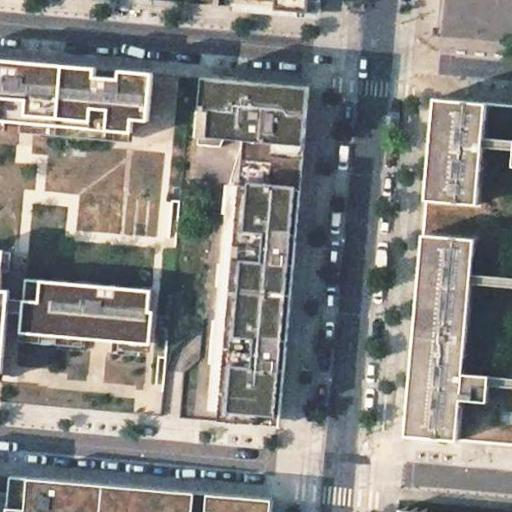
[(234,0),(233,7),(319,14),(320,5),(320,0),(234,0)]
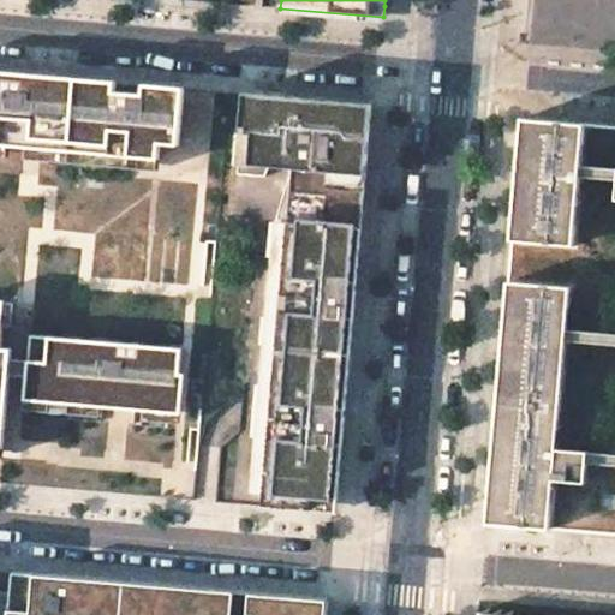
[(162,141),(167,85),(0,71),(0,133),(13,136),(12,147),(27,148),(28,137),(161,148),(162,141)]
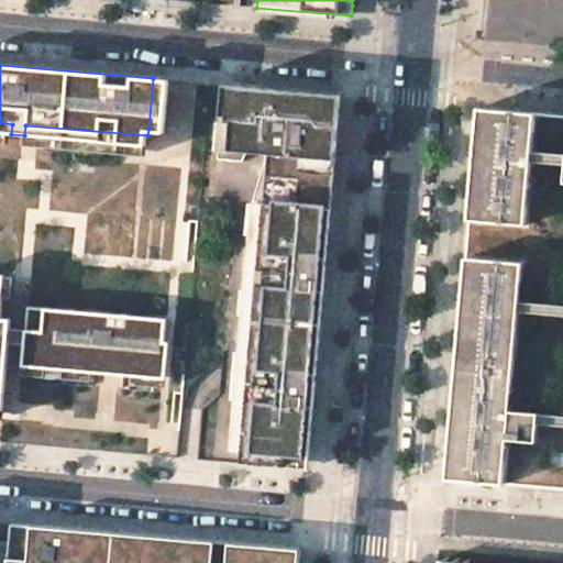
[(153,78),(148,129),(166,131),(170,80),(153,78)]
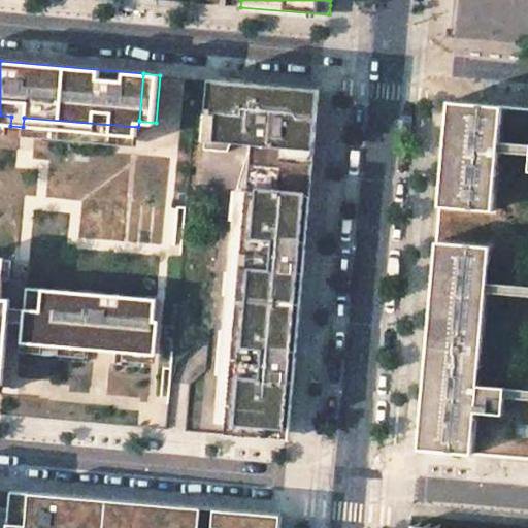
[(233,81),(210,79),(205,139),(252,143),(226,434),(289,439),(297,354),(308,221),(321,90),(233,81)]
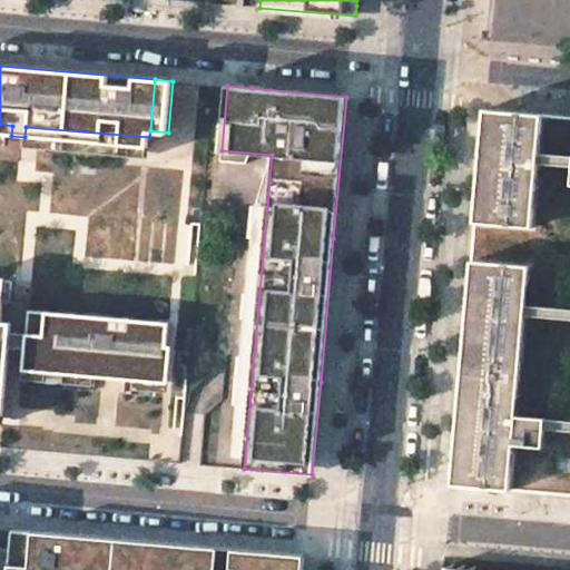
[(569,116),(484,108),(451,488),(569,498),(569,116)]
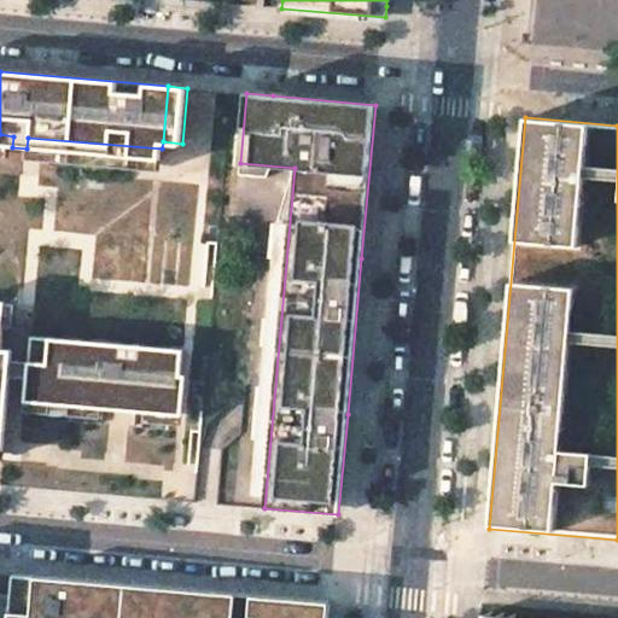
[(0,134),(0,146),(12,147),(13,136),(0,134)]
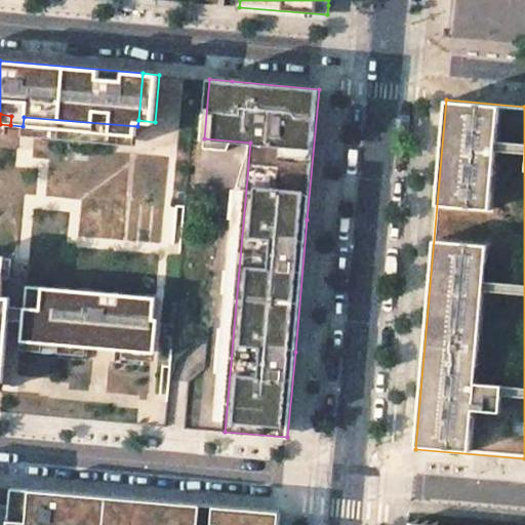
[(136,136),(137,126),(24,117),(23,126),(136,136)]
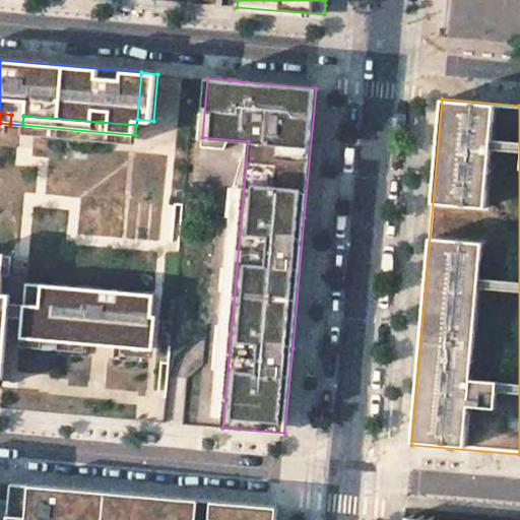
[(0,268),(3,268),(2,274),(12,275),(14,256),(0,254),(0,268)]
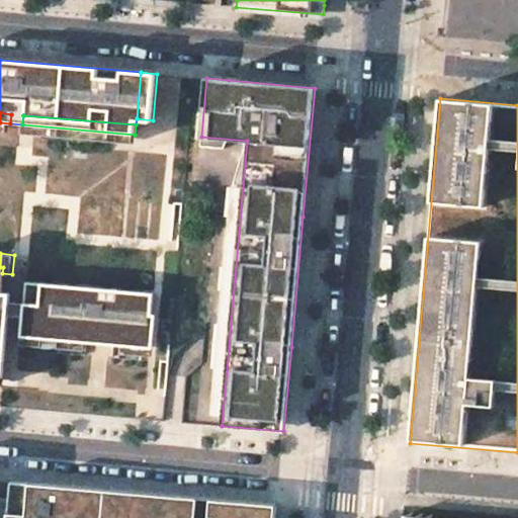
[(0,376),(3,377),(8,313),(10,300),(10,293),(1,292),(2,273),(3,267),(0,267),(0,376)]
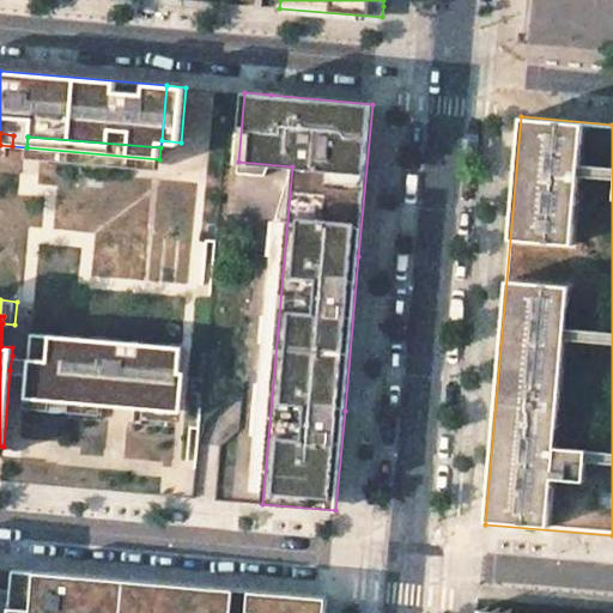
[(181,369),(182,347),(34,334),(31,357),(30,372),(28,405),(53,407),(70,408),(103,412),(145,416),(178,418),(183,369),(181,369)]
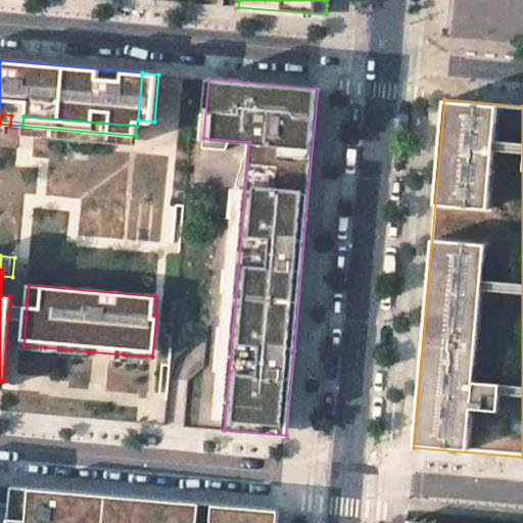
[(10,303),(8,316),(26,318),(27,304),(10,303)]
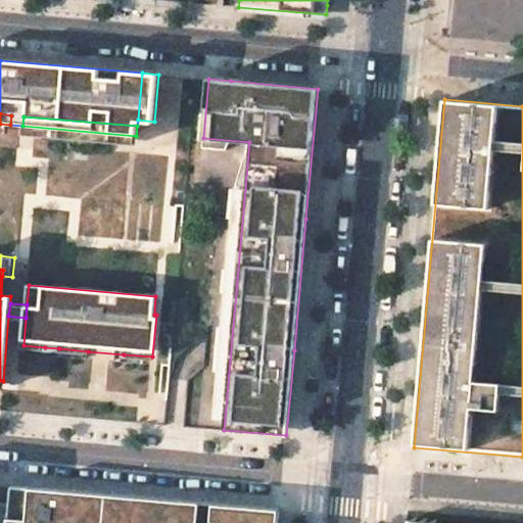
[(44,355),(45,347),(24,345),(22,353),(44,355)]
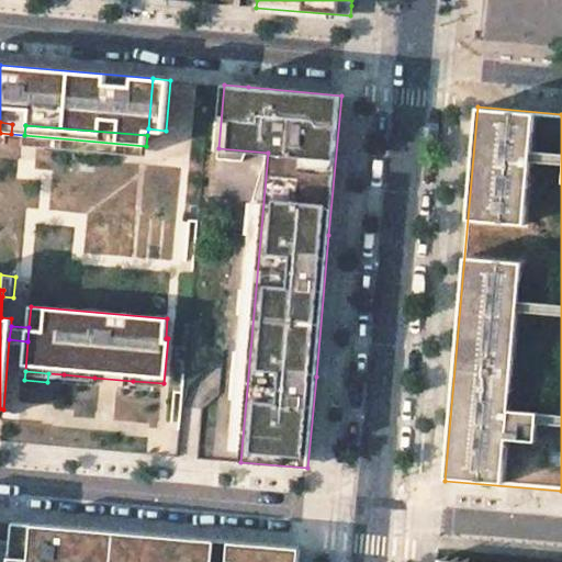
[(94,386),(94,378),(64,374),(64,384),(94,386)]
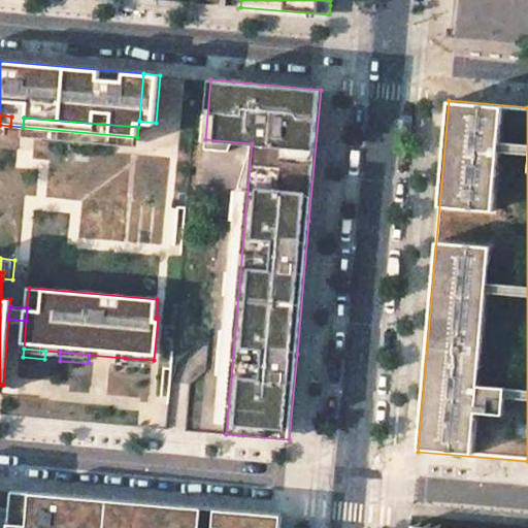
[(153,369),(154,360),(125,358),(124,366),(153,369)]
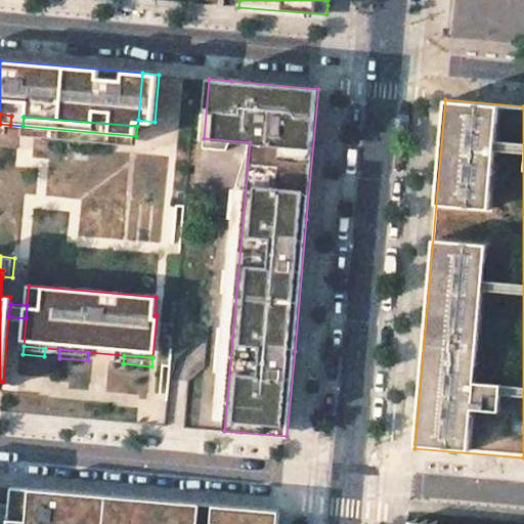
[(276,523),(278,510),(11,485),(9,505),(0,504),(0,523),(276,523)]
